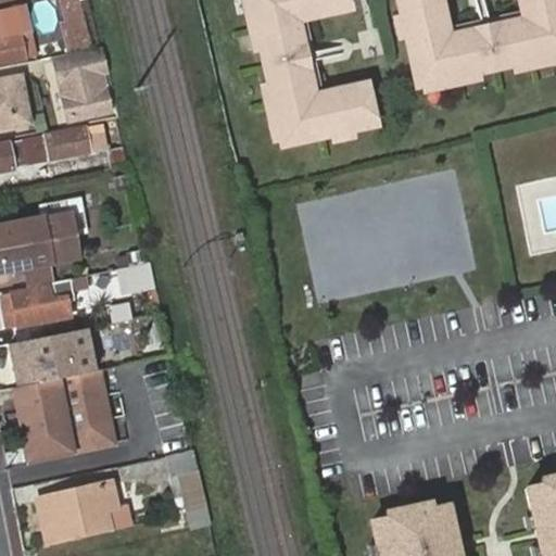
[(99,48),(88,0),(62,0),(75,52),(99,48)]
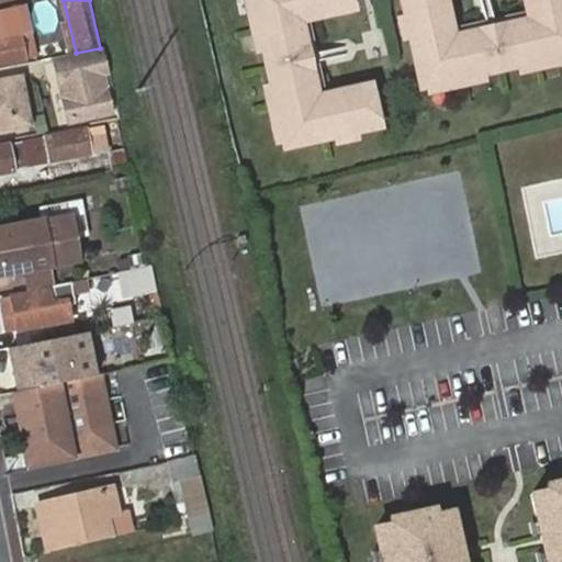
[(258,0),(290,143),(383,122),(373,80),(329,89),(325,102),(316,98),(321,87),(306,22),(298,14),(304,7),(314,13),(356,3),(355,0),(258,0)]
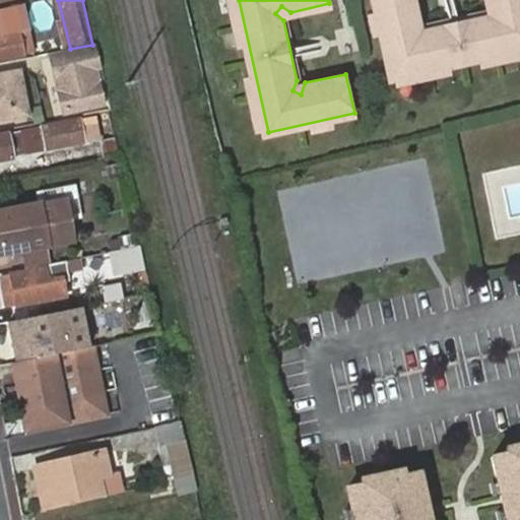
[(375,0),(393,78),(519,48),(519,0),(489,0),(491,7),(502,12),(498,21),(486,15),(430,28),(421,38),(414,31),(421,24),(415,0),(375,0)]
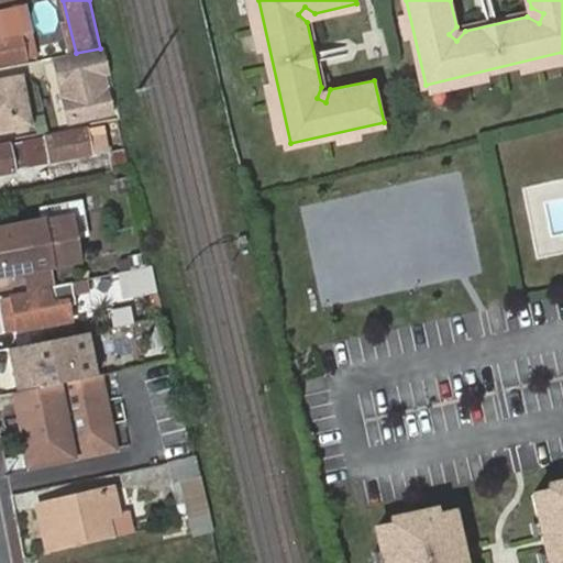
[(0,63),(32,57),(28,33),(0,37),(0,63)]
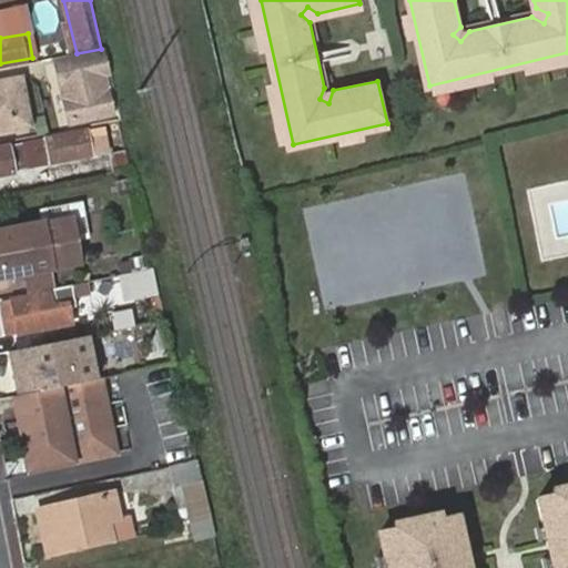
[(54,62),(69,122),(92,117),(89,101),(99,99),(88,56),(54,62)]
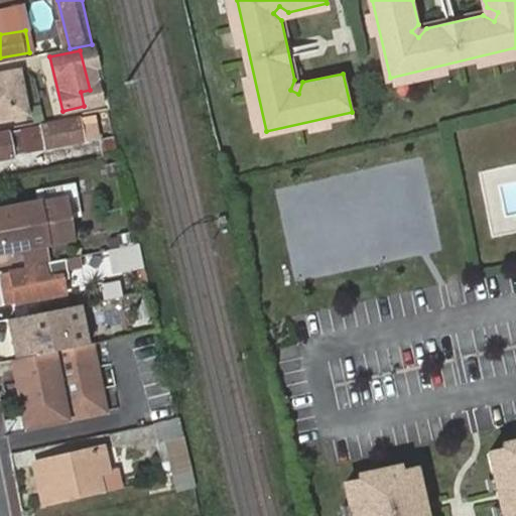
[(0,74),(0,116),(27,111),(19,71),(0,74)]
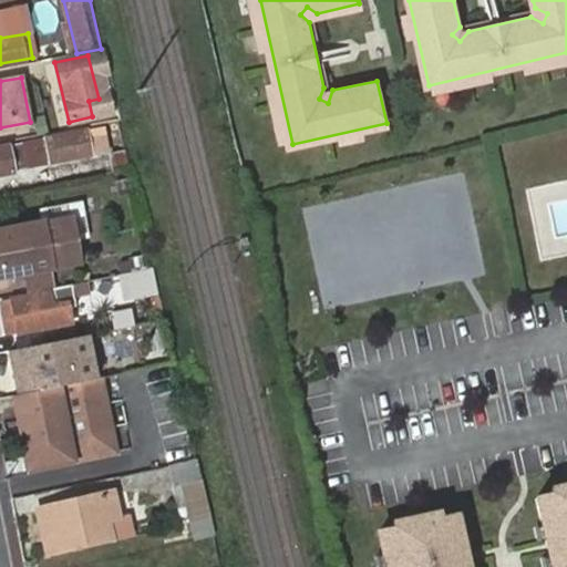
[(94,132),(43,141),(49,165),(90,156),(88,141),(95,138),(94,132)]
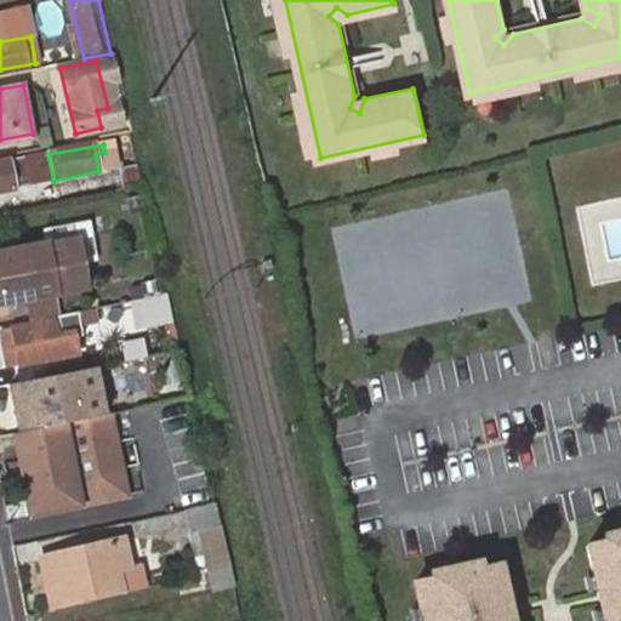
[(22,155),(22,159),(26,178),(11,182),(13,192),(28,188),(27,184),(53,181),(47,154),(47,151),(22,155)]
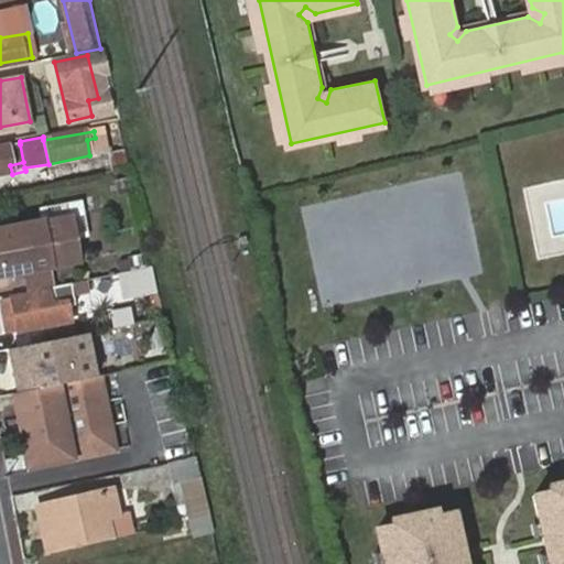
[(23,162),(20,144),(0,148),(0,175),(12,174),(10,165),(23,162)]
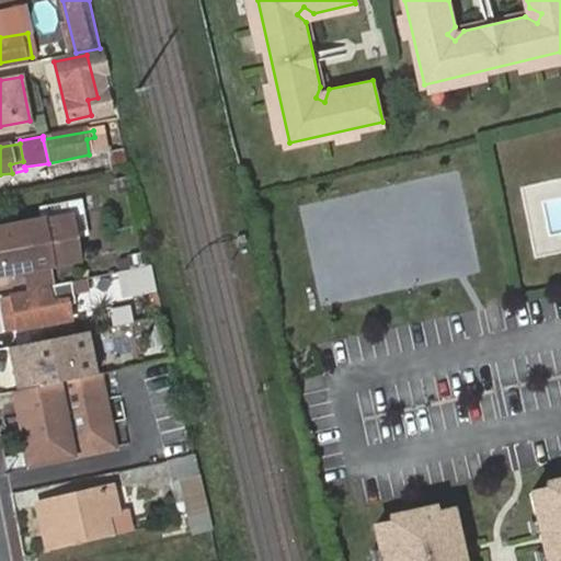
[(0,227),(0,273),(21,268),(26,267),(50,263),(77,258),(69,215),(0,227)]
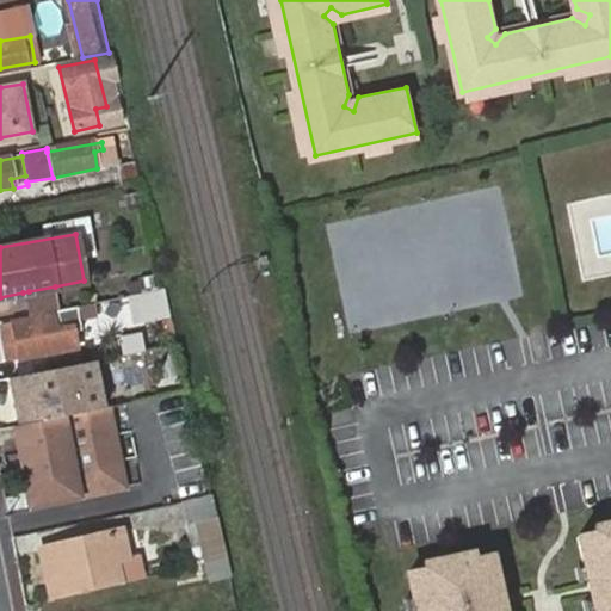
[(29,291),(23,292),(28,315),(59,308),(55,287),(29,291)]
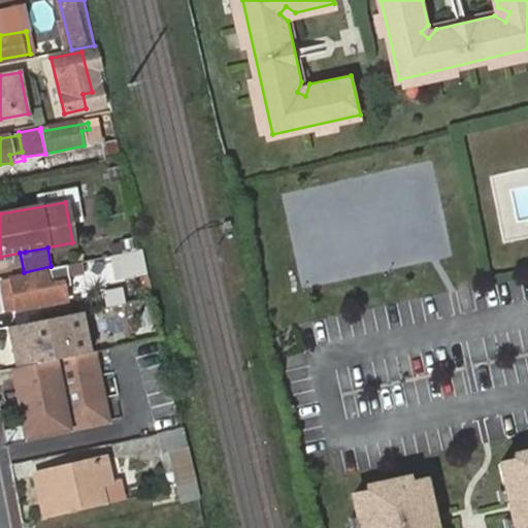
[(114,264),(112,255),(59,265),(61,274),(114,264)]
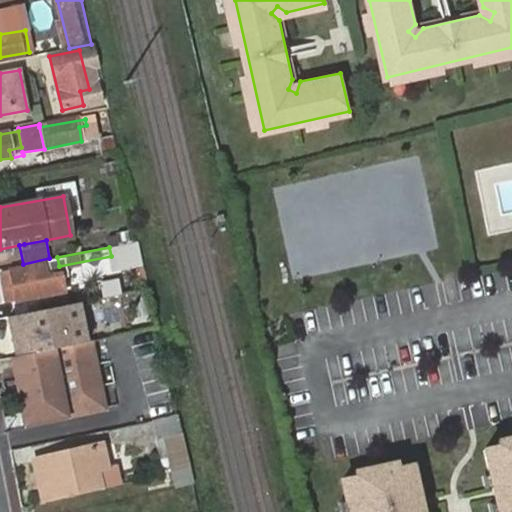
[(10,269),(16,301),(65,291),(60,272),(46,274),(44,263),(10,269)]
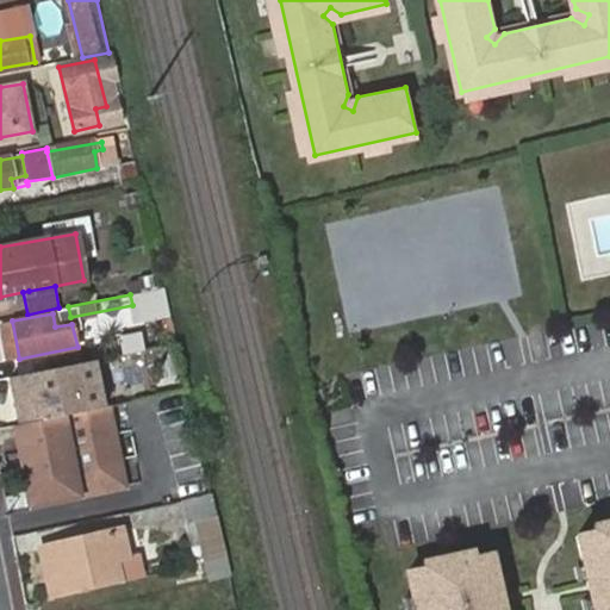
[(12,321),(0,323),(7,360),(19,359),(12,321)]
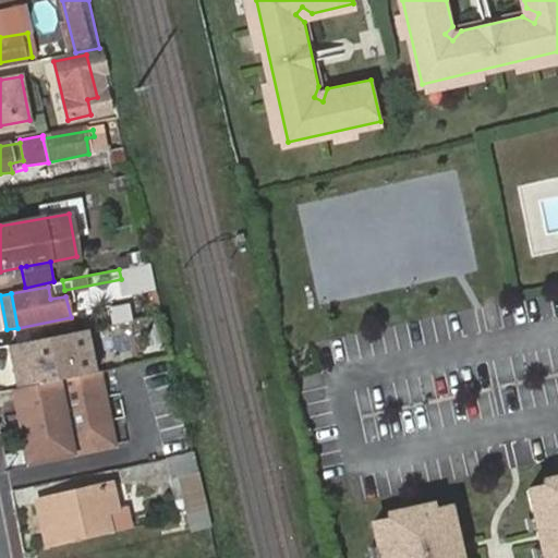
[(9,346),(19,389),(77,376),(68,334),(9,346)]
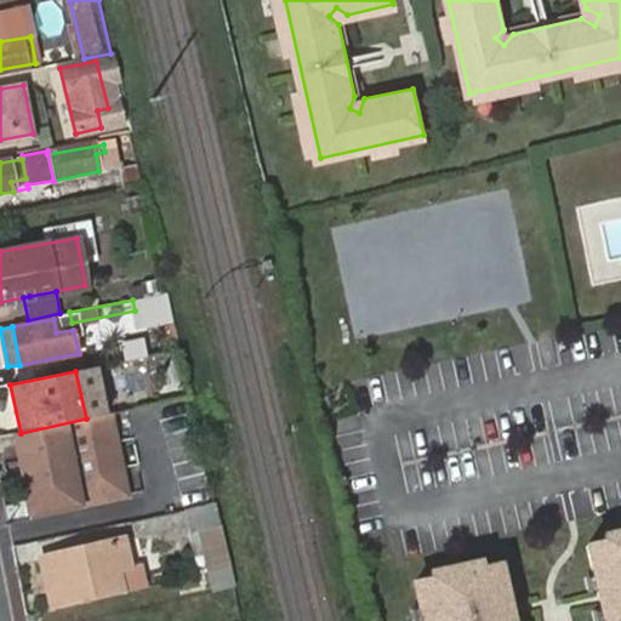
[(129,499),(112,417),(62,428),(12,439),(21,482),(28,518),(129,499)]
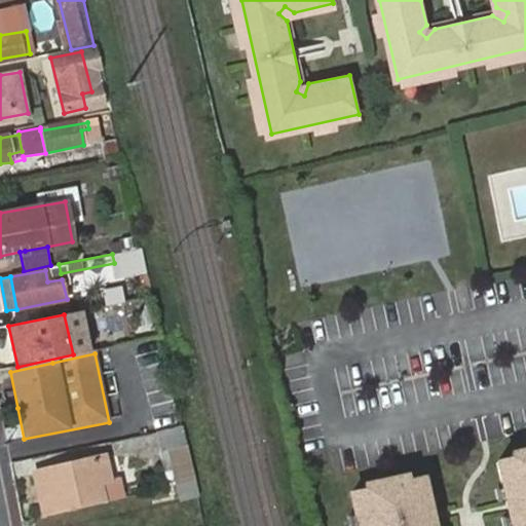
[(120,395),(129,430),(180,419),(171,382),(120,395)]
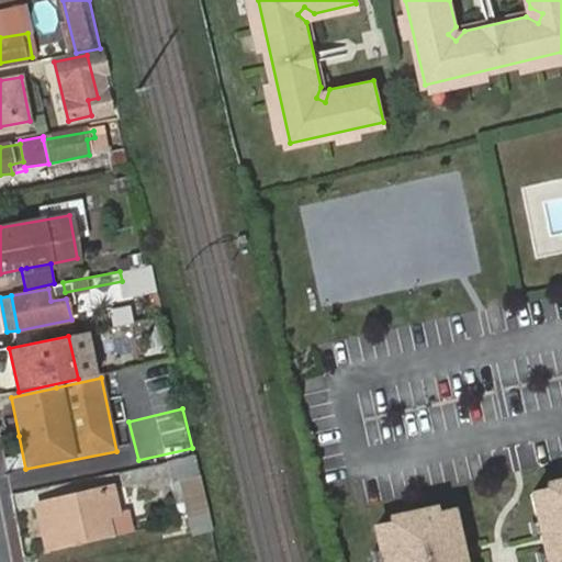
[(210,512),(195,452),(180,456),(170,458),(176,479),(186,476),(193,516),(210,512)]
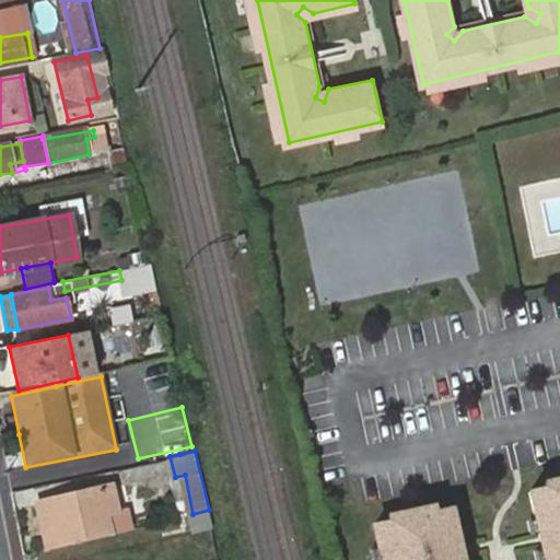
[(545,537),(549,559),(559,559),(559,474),(547,476),(550,485),(533,488),(545,537)]
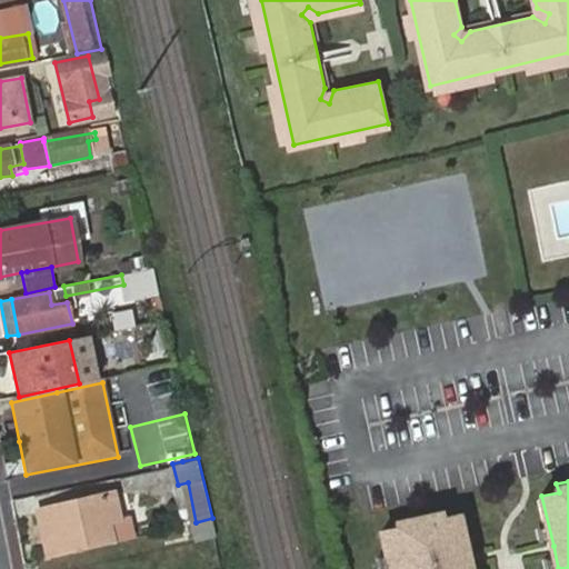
[(87,549),(122,540),(118,522),(118,521),(111,523),(106,499),(78,506),(29,516),(38,560),(87,549)]
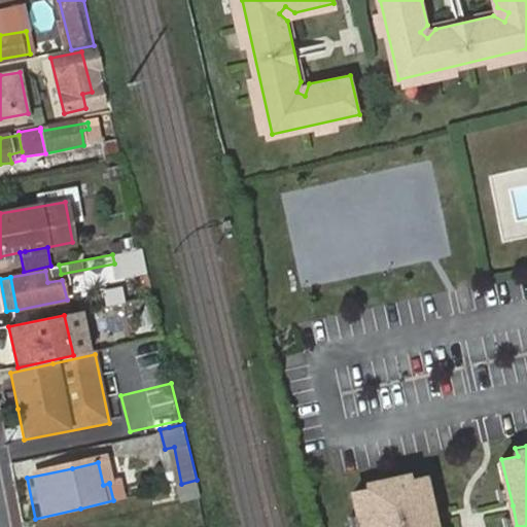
[(133,467),(117,471),(121,491),(138,488),(133,467)]
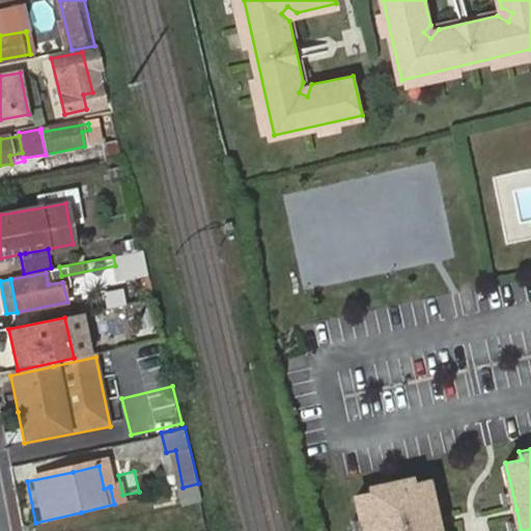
[(359,496),(366,530),(442,530),(442,526),(430,478),(414,482),(413,476),(372,485),(373,492),(359,496)]
